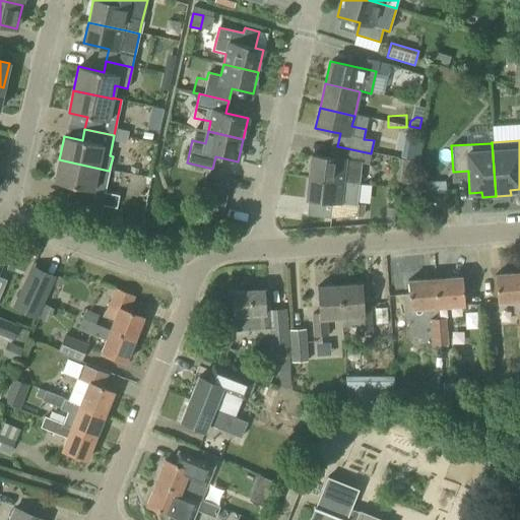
[(311,155),(308,178),(359,184),(361,163),(369,165),(371,153),(337,146),(334,157),(328,157),(311,155)]
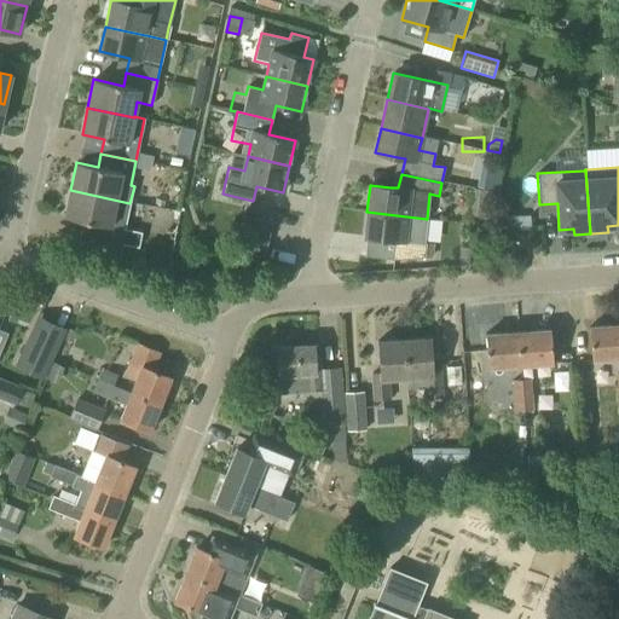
[(125,230),(129,203),(70,190),(64,217),(110,227),(123,230),(121,244),(138,248),(142,232),(125,230)]
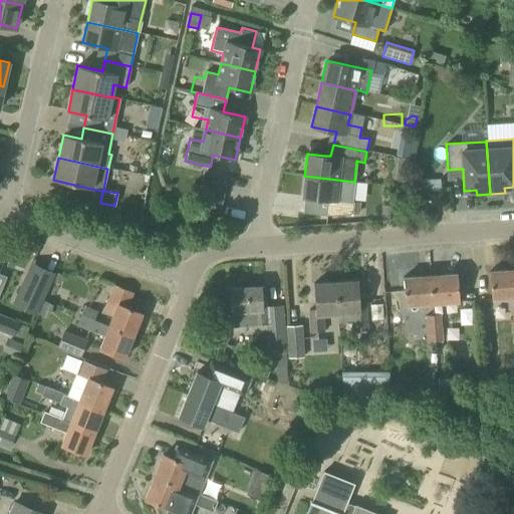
[(352,202),(354,182),(304,176),(302,197),(329,200),(327,216),(352,214),(358,215),(359,203),(352,202)]
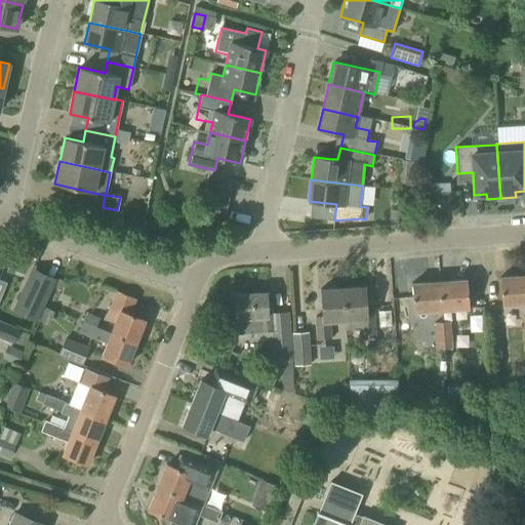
[(36,322),(55,279),(31,268),(11,311),(36,322)]
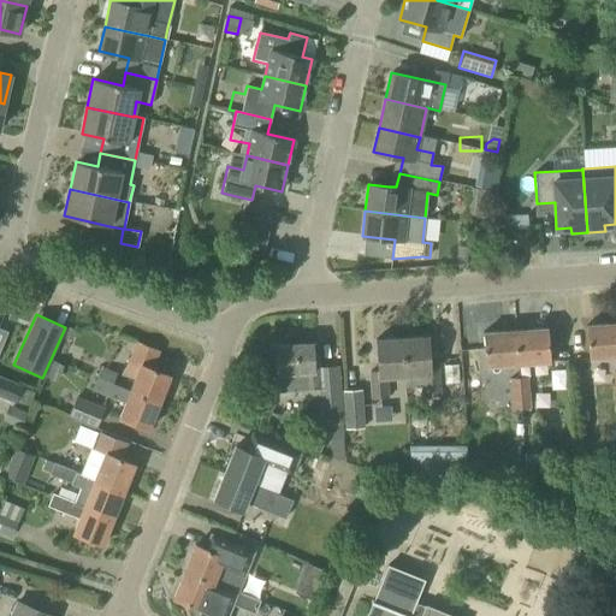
[(588,359),(615,356),(615,323),(586,325),(588,359)]
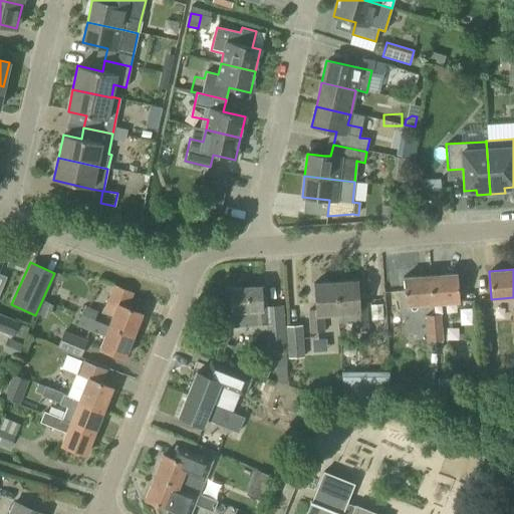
[(430,275),(432,304),(459,302),(457,273),(430,275)]
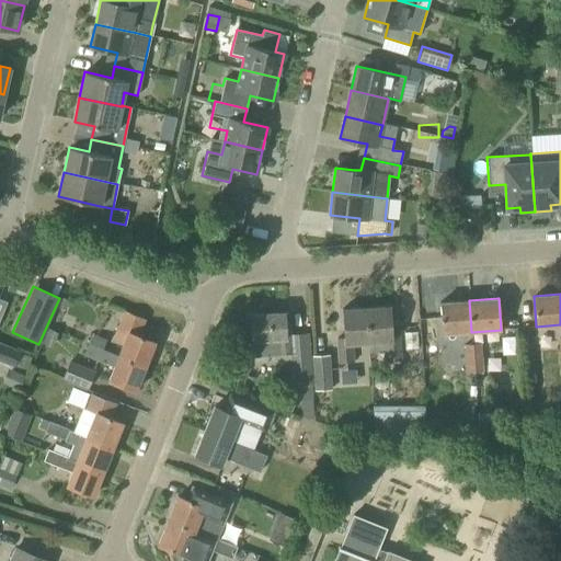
[(442,334),(471,332),(469,300),(439,302),(442,334)]
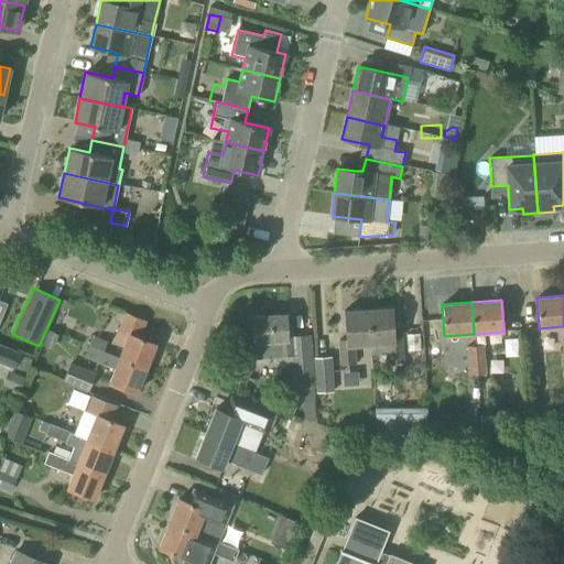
[(368,310),(370,345),(386,344),(386,362),(403,361),(401,336),(394,336),(392,307),(368,310)]
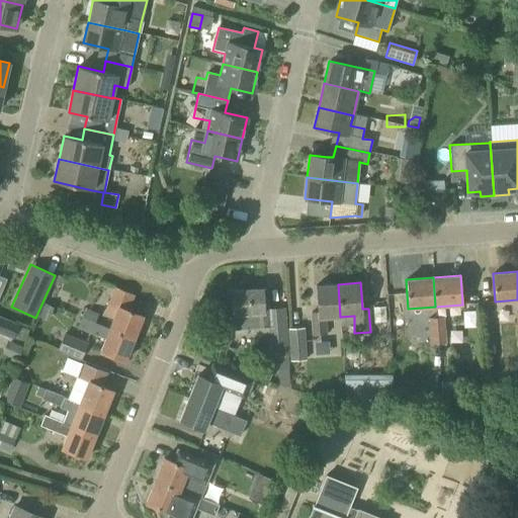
[(326,318),(340,317),(338,284),(316,285),(317,312),(310,312),(312,336),(327,335),(326,318)]
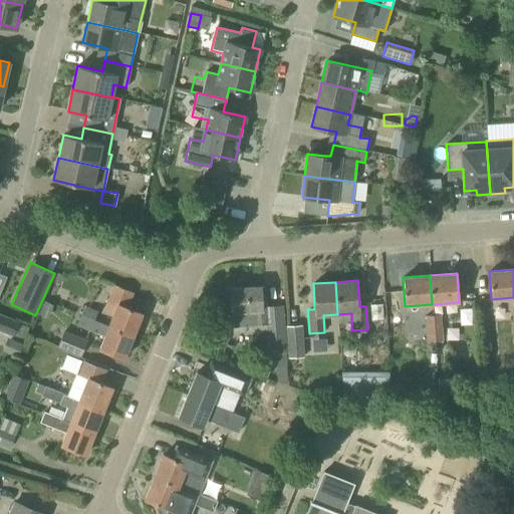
[(107,329),(132,339),(142,313),(126,307),(133,293),(113,285),(103,311),(112,314),(108,326),(107,329)]
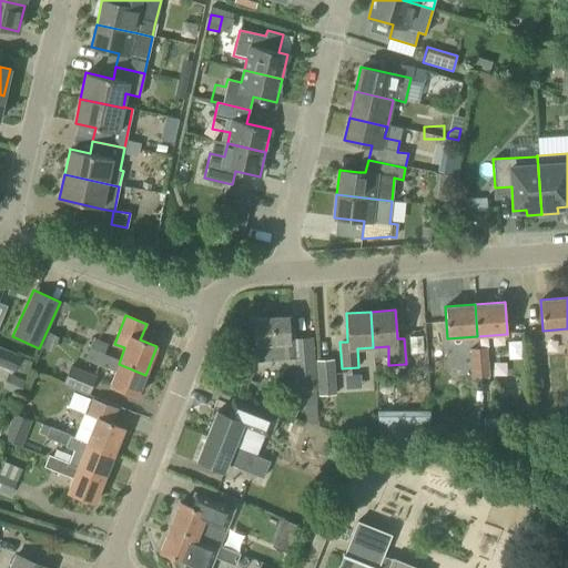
[(287,326),(287,317),(254,320),(255,343),(254,343),(255,362),(293,359),(295,392),(315,392),(312,337),(294,338),(293,326),(287,326)]
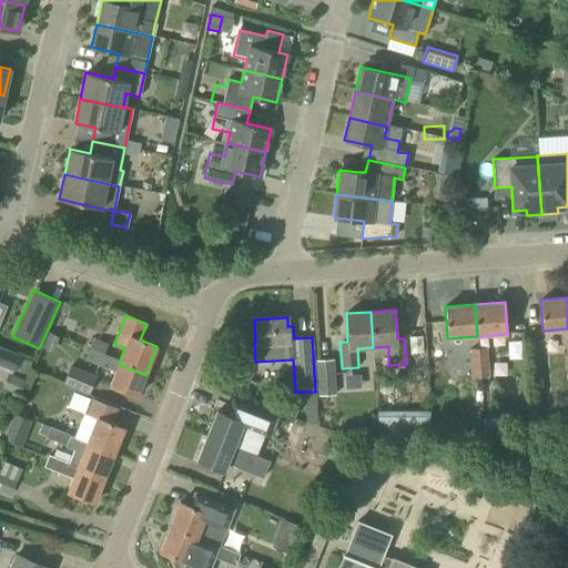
[(423,336),(409,337),(411,354),(424,353),(423,336)]
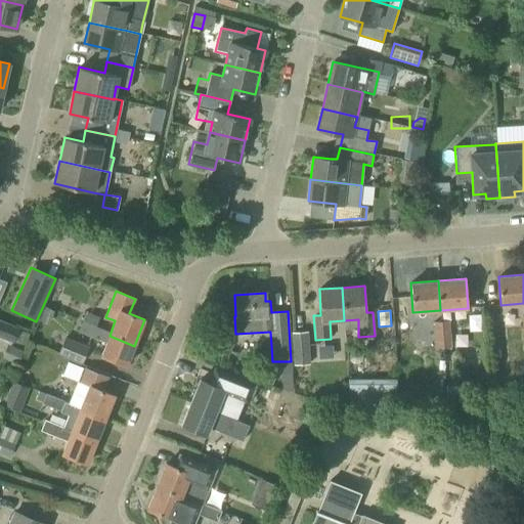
[(94,330),(95,326),(99,316),(86,311),(81,323),(94,330)]
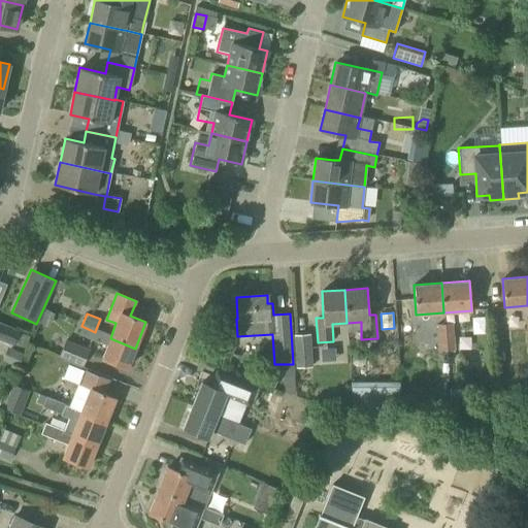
[(25,350),(30,337),(19,332),(19,330),(0,322),(0,340),(12,347),(13,344),(25,350)]
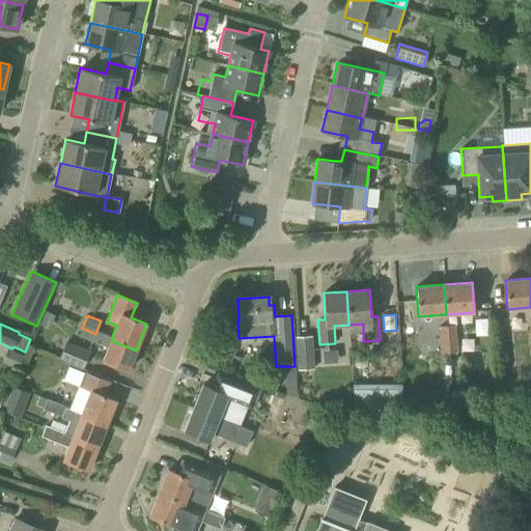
[(448,341),(456,340),(455,326),(439,327),(440,337),(448,337),(448,341)]
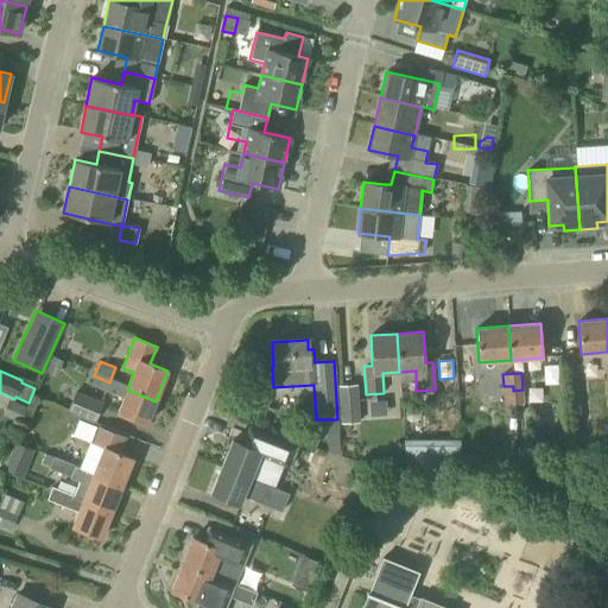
[(128,386),(111,379),(109,382),(94,375),(90,385),(124,399),(118,412),(146,424),(156,401),(127,390),(128,386)]
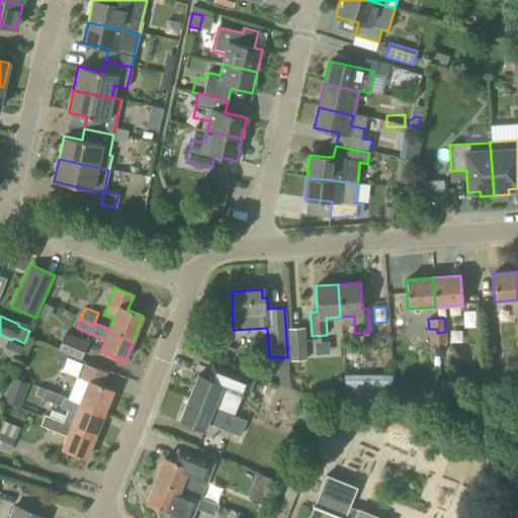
[(289,361),(307,360),(305,328),(287,329),(289,361)]
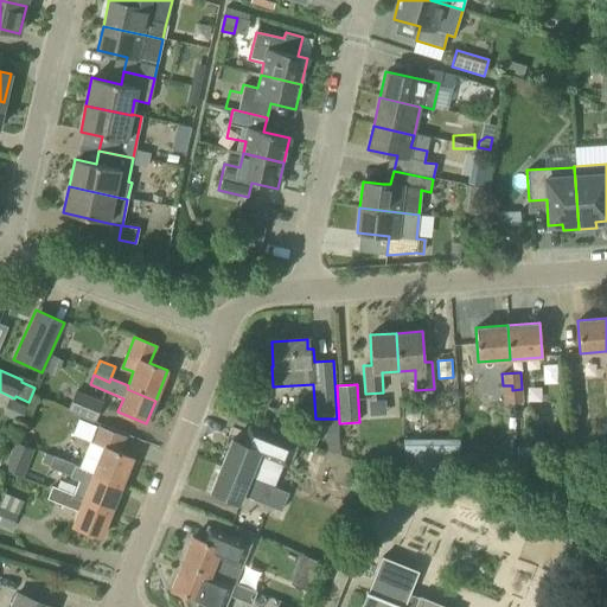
[(522,402),(522,389),(512,390),(512,385),(503,385),(504,403),(522,402)]
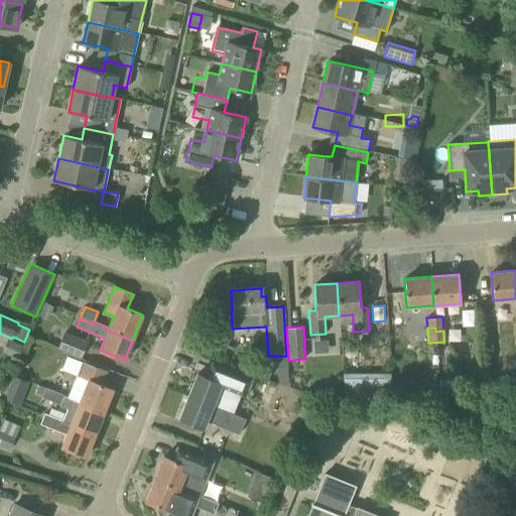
[(81,358),(87,342),(63,333),(56,349),(81,358)]
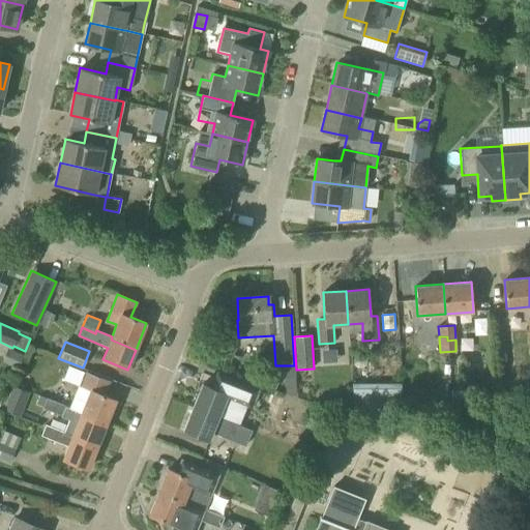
[(18,369),(23,355),(7,349),(2,362),(18,369)]
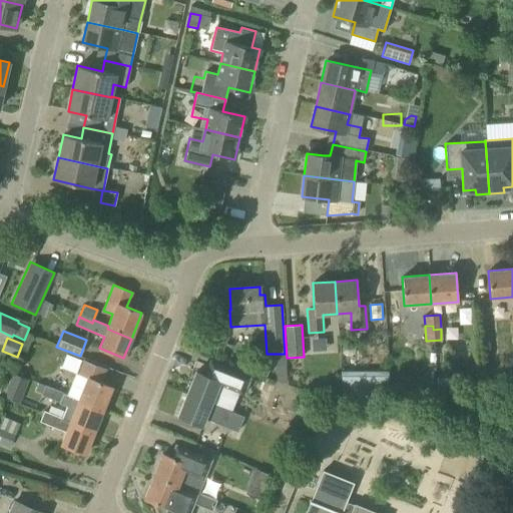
[(75,374),(67,395),(78,400),(78,401),(102,411),(112,387),(101,383),(107,370),(82,360),(77,374),(75,374)]
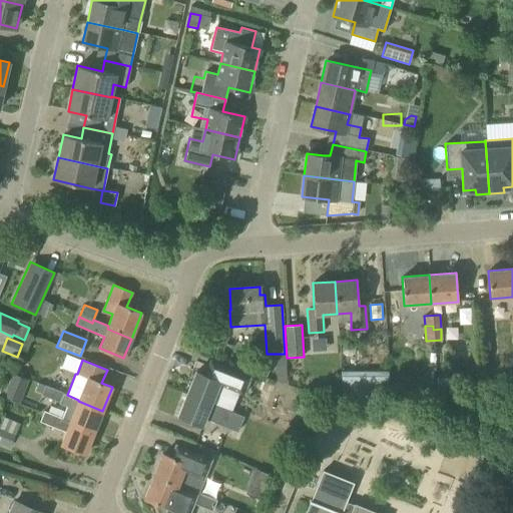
[(253,376),(229,368),(216,362),(210,378),(196,372),(186,395),(210,405),(210,404),(215,393),(235,401),(239,391),(246,394),(253,376)]
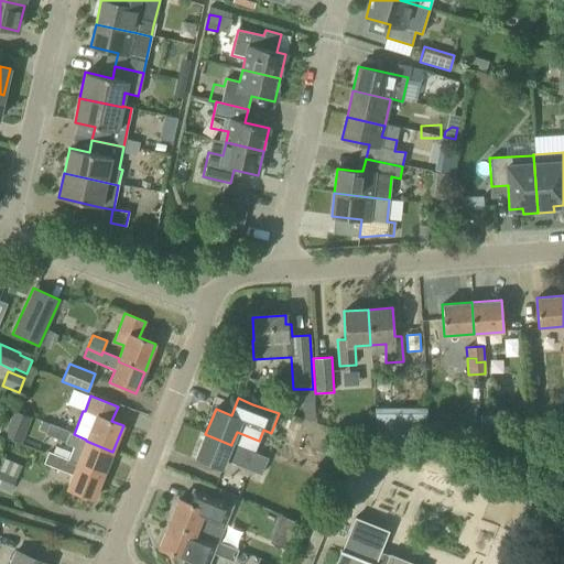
[(480,414),(480,429),(494,429),(494,414),(480,414)]
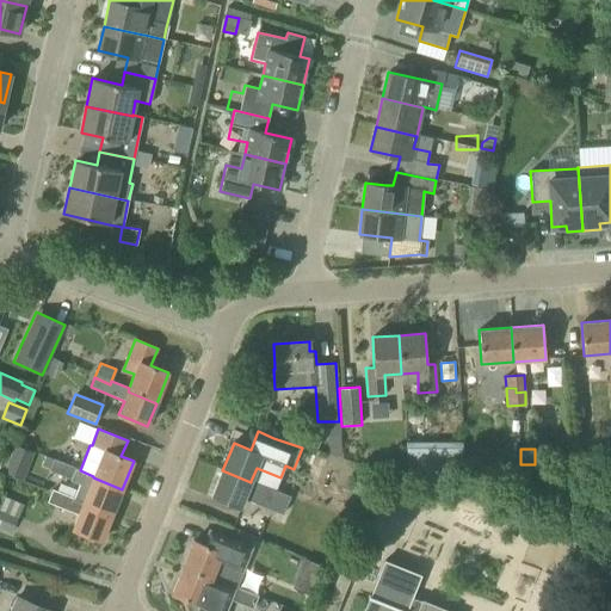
[(93,477),(93,476),(80,470),(54,460),(49,471),(71,480),(69,481),(79,486),(74,498),(73,501),(111,517),(122,489),(93,477)]
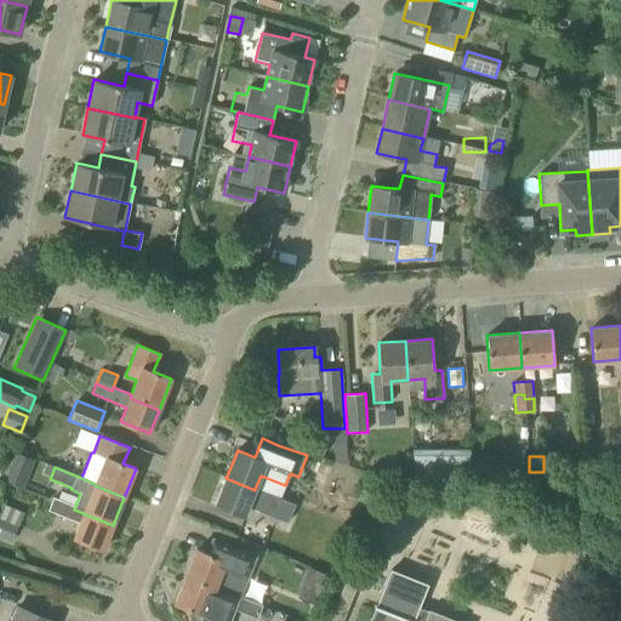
[(295,505),(255,489),(255,490),(226,478),(215,503),(244,516),(248,507),(288,523),(295,505)]
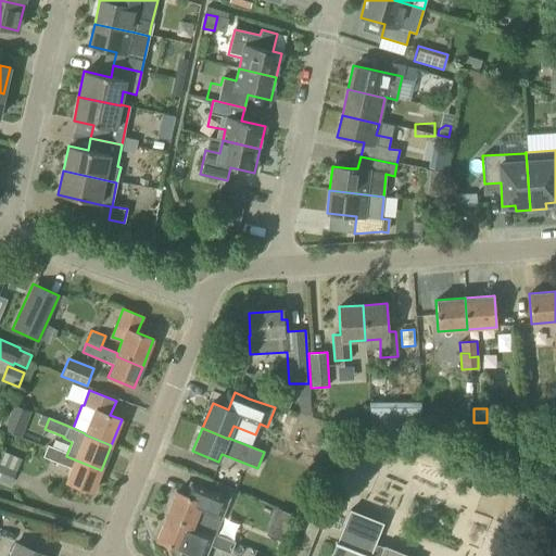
[(66,456),(67,453),(47,445),(42,457),(71,469),(66,481),(92,492),(101,470),(66,456)]
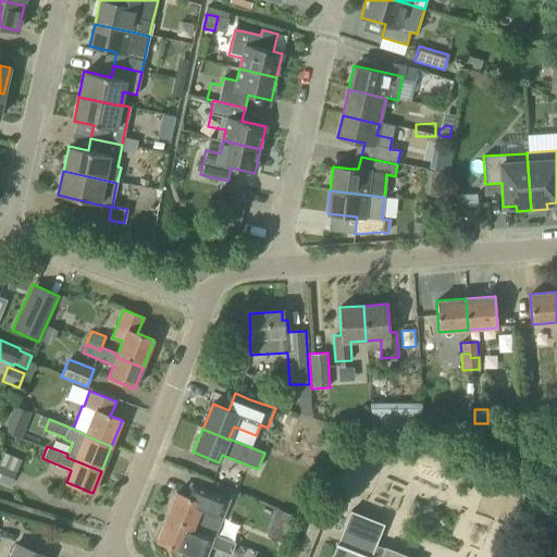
[(0,483),(10,487),(17,471),(0,462),(0,483)]
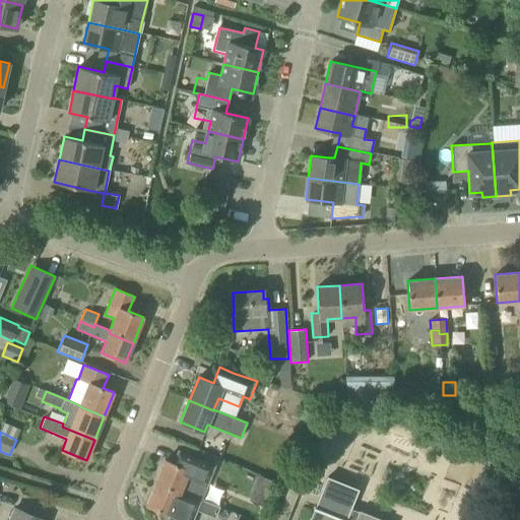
[(165,460),(155,482),(195,499),(196,498),(201,500),(214,466),(177,451),(172,463),(165,460)]
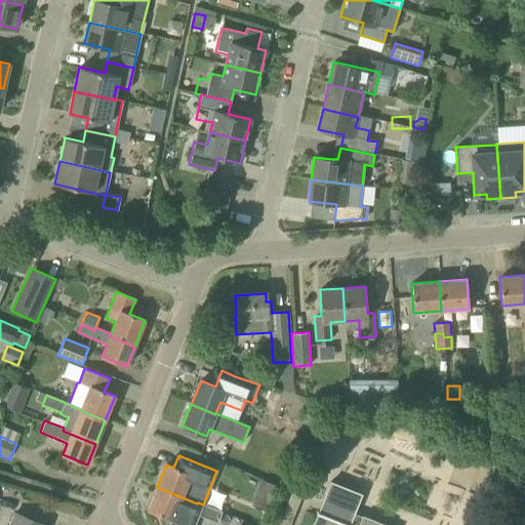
[(277,487),(261,481),(256,493),(272,499),(277,487)]
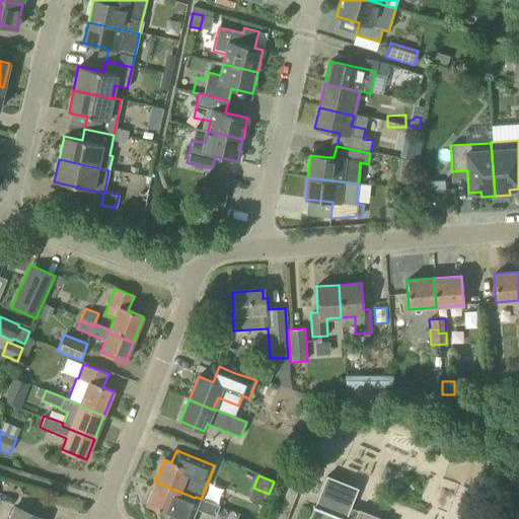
[(357,510),(350,508),(358,488),(325,475),(313,506),(314,507),(309,518),(381,518),(358,509),(357,510)]
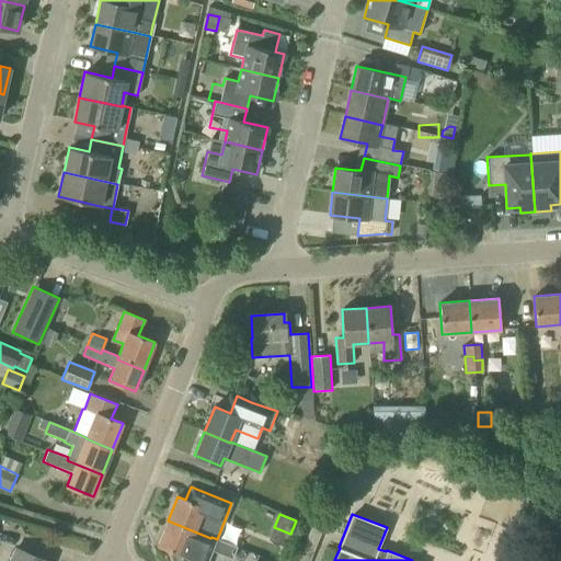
[(210,538),(168,521),(158,545),(184,556),(182,560),(205,560),(209,550),(237,560),(238,560),(242,551),(236,549),(237,547),(212,537),(210,538)]
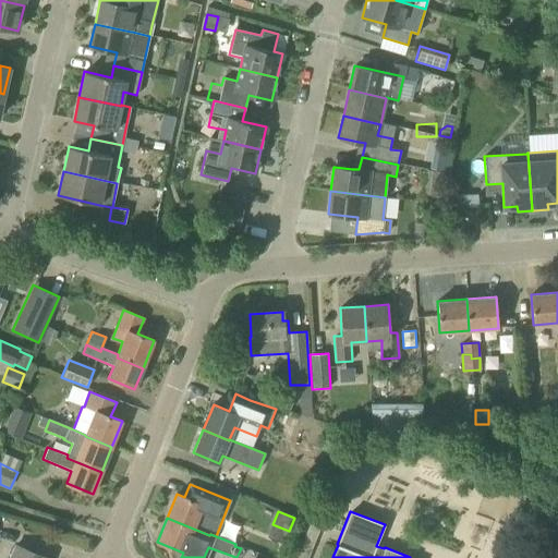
[(46,557),(15,546),(10,557),(46,557)]
